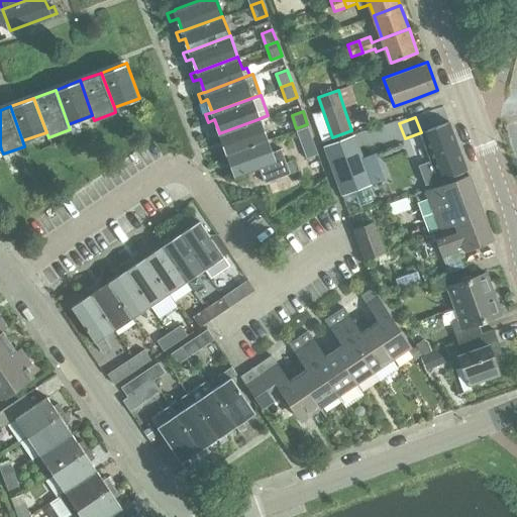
[(219,132),(213,135),(216,142),(222,140),(227,153),(220,156),(221,157),(268,139),(261,118),(219,133),(219,132)]
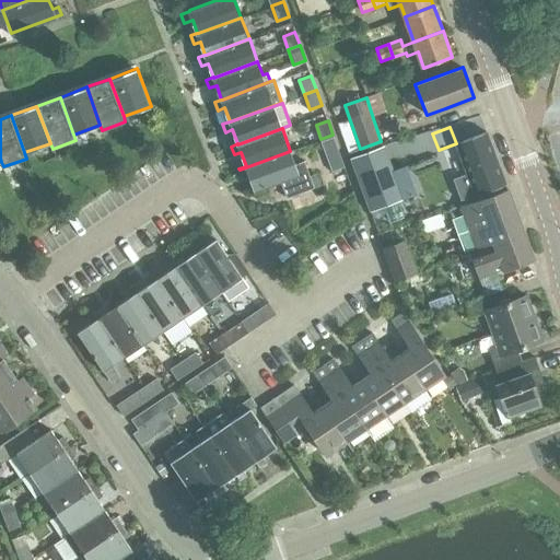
[(467,173),(453,178),(461,200),(475,195),(505,184),(496,158),(487,132),(455,144),(465,170),(467,173)]
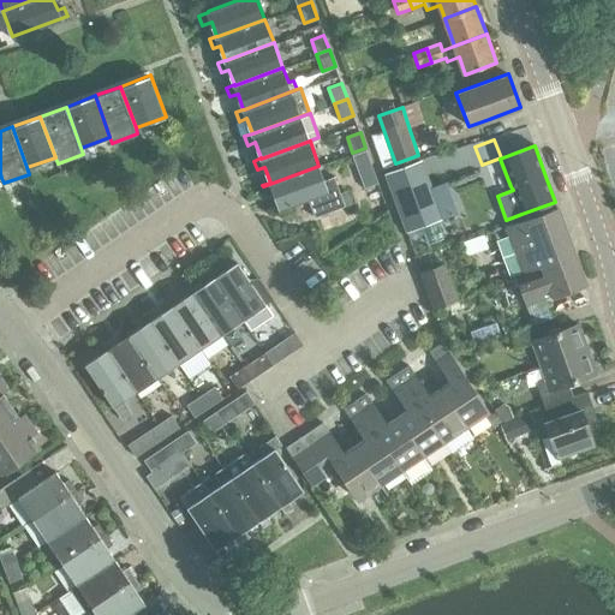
[(365,148),(352,153),(364,187),(377,183),(365,148)]
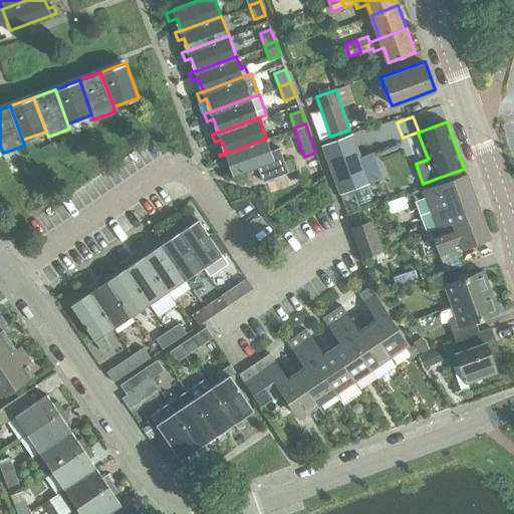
[(339,194),(370,184),(353,135),(322,145),(339,194)]
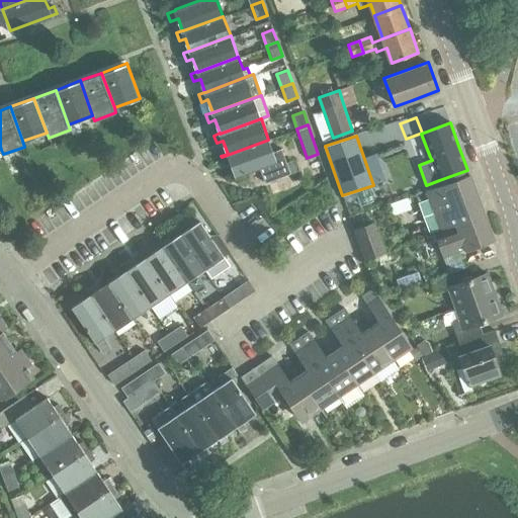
[(268,140),(222,157),(225,164),(230,162),(236,176),(260,167),(265,182),(282,176),(288,174),(290,173),(297,171),(293,160),(286,162),(281,149),(273,152),(268,140)]
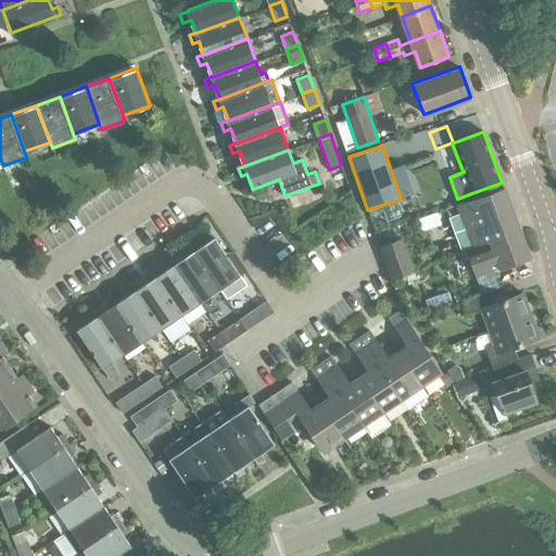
[(459,211),(449,215),(462,249),(472,244),(474,248),(490,241),(491,244),(520,234),(519,231),(504,189),(475,201),(458,206),(459,211)]
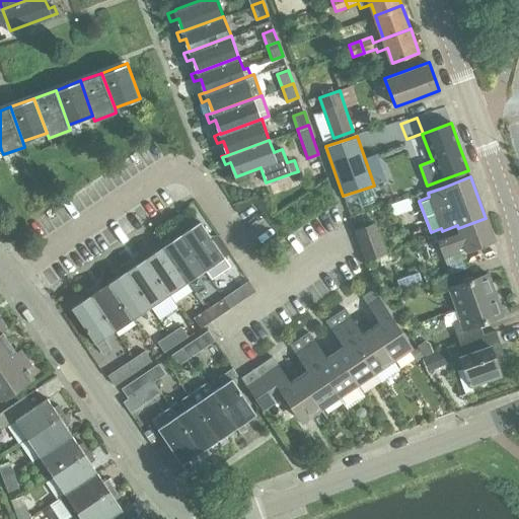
[(191,220),(195,225),(182,233),(207,269),(204,271),(210,280),(228,266),(223,258),(225,256),(198,215),(191,220)]
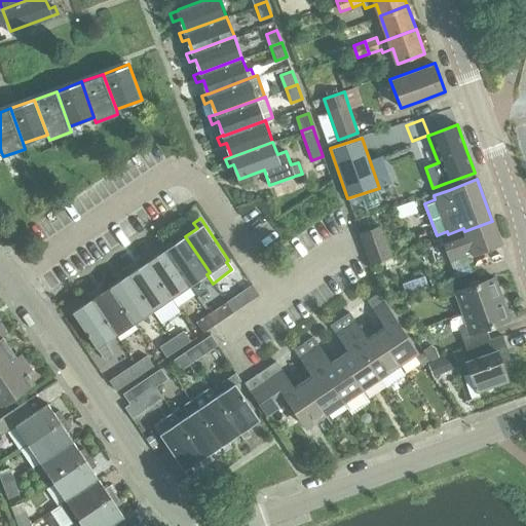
[(448,260),(456,257),(499,241),(492,223),(492,221),(464,231),(441,239),(448,260)]
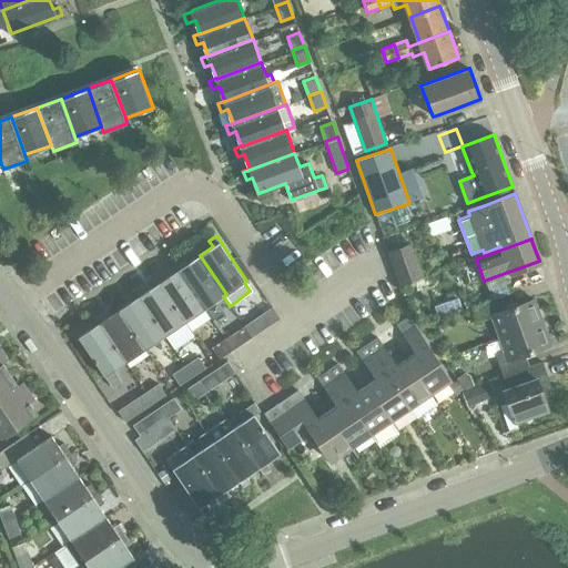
[(401,285),(423,276),(411,243),(388,252),(401,285)]
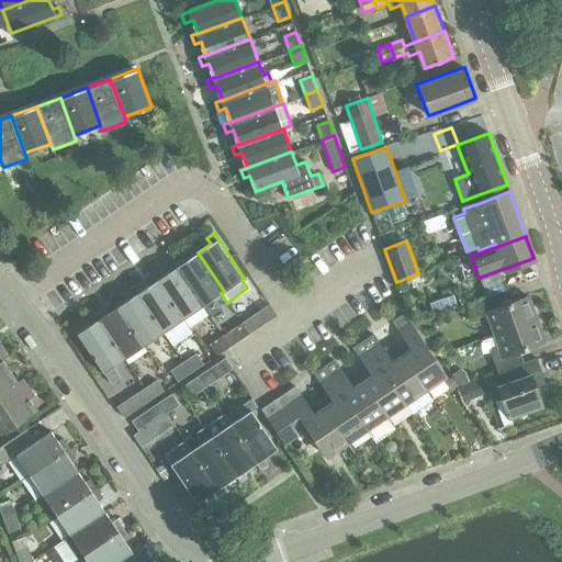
[(224,291),(198,253),(194,247),(187,251),(190,257),(178,266),(204,305),(221,293),(224,291)]
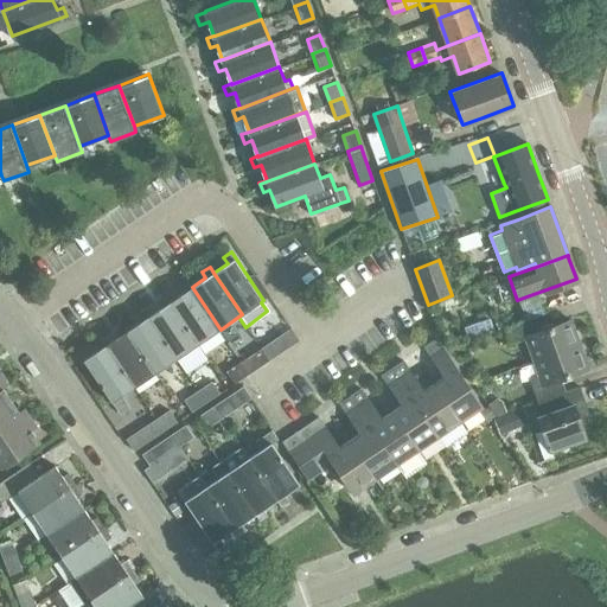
[(221,330),(192,287),(187,281),(180,287),(184,292),(171,301),(199,344),(221,330)]
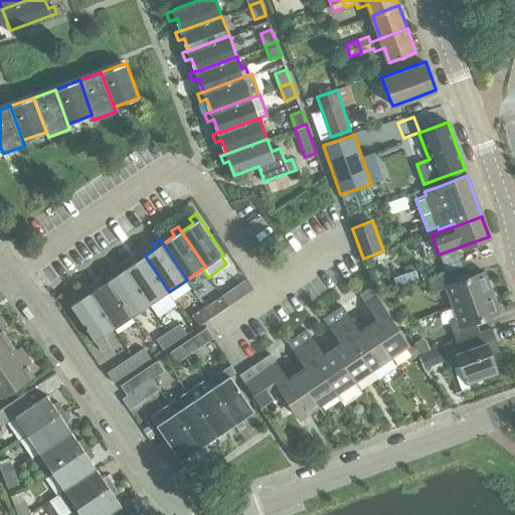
[(169,292),(145,255),(141,250),(135,255),(138,261),(127,268),(151,304),(169,292)]
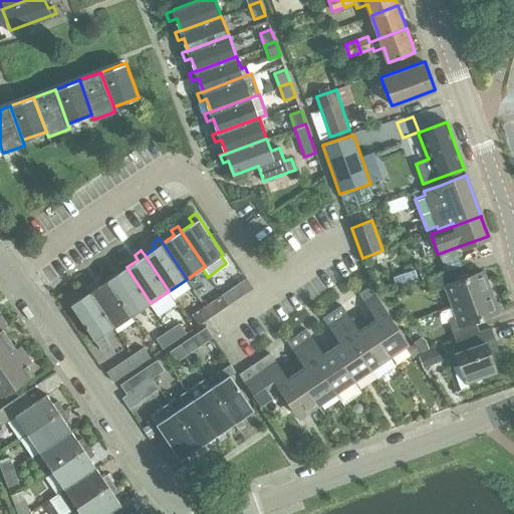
[(116,267),(119,272),(108,279),(133,315),(151,303),(126,267),(123,262),(116,267)]
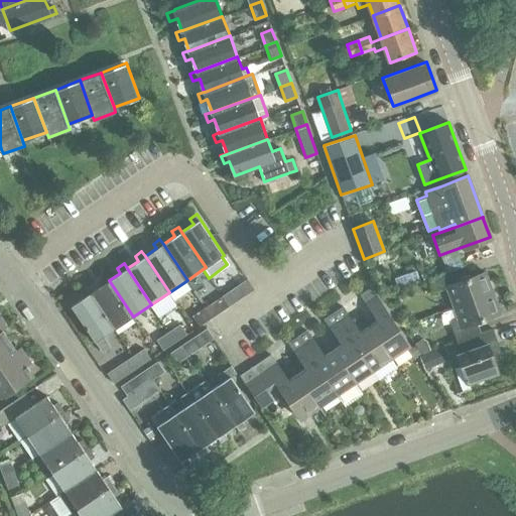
[(454,307),(493,293),(486,272),(463,280),(458,269),(430,279),(435,291),(446,287),(454,307)]
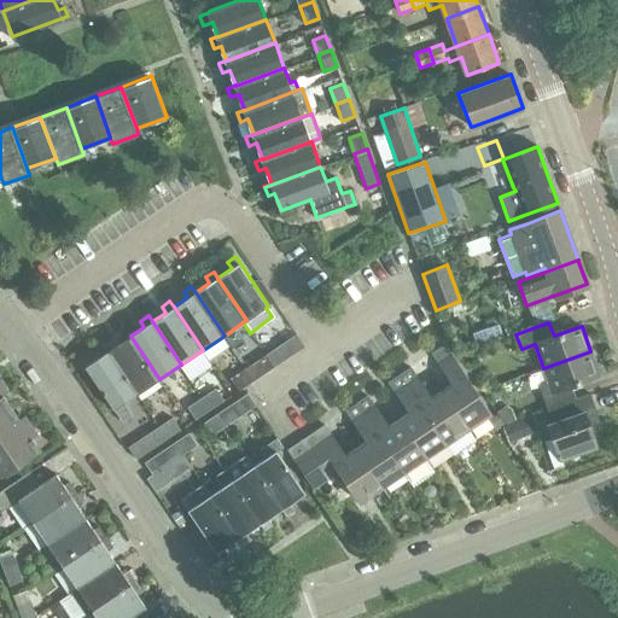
[(477,347),(501,337),(496,325),(472,333),(477,347)]
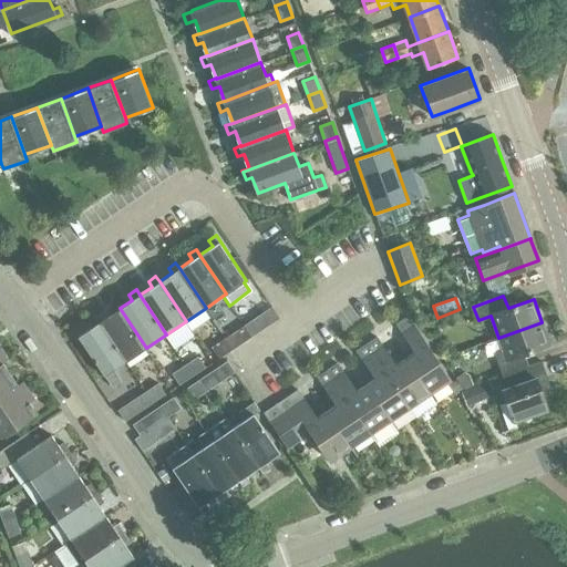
[(100,322),(126,361),(146,348),(120,308),(116,302),(109,308),(112,313),(100,322)]
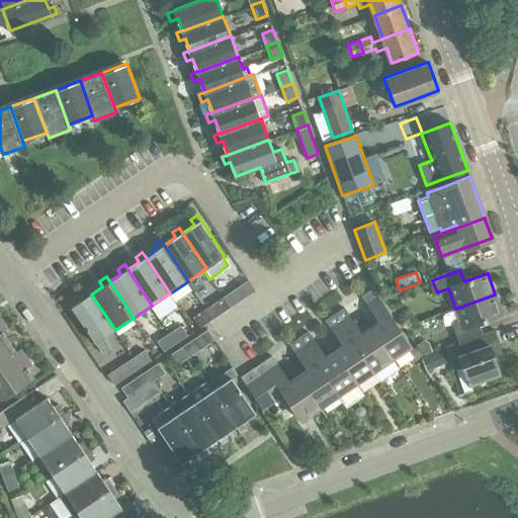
[(232,307),(256,289),(250,279),(225,295),(232,307)]
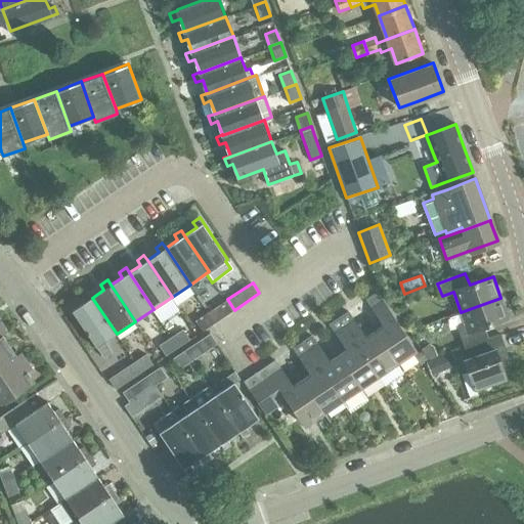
[(375,331),(396,361),(416,348),(377,291),(366,298),(384,324),(375,331)]
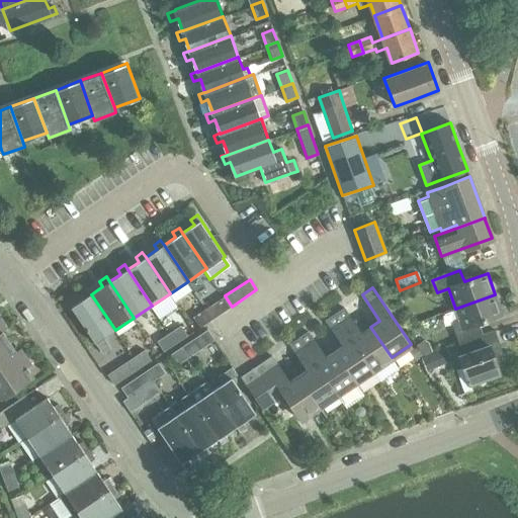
[(82,293),(85,298),(73,307),(96,343),(95,344),(101,353),(109,348),(103,338),(115,330),(91,294),(88,289),(82,293)]
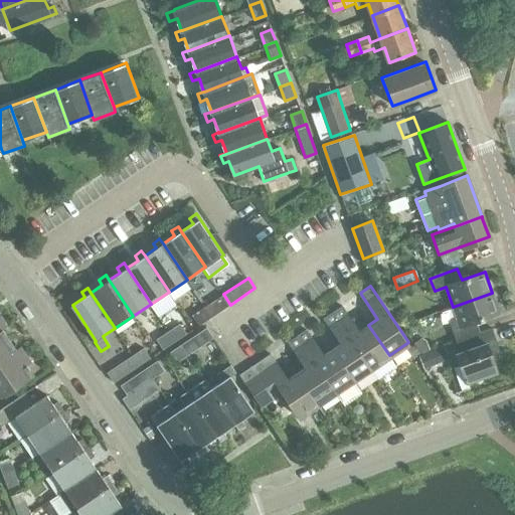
[(457,318),(449,321),(452,329),(457,341),(480,332),(476,322),(499,313),(492,293),(453,307),(457,318)]
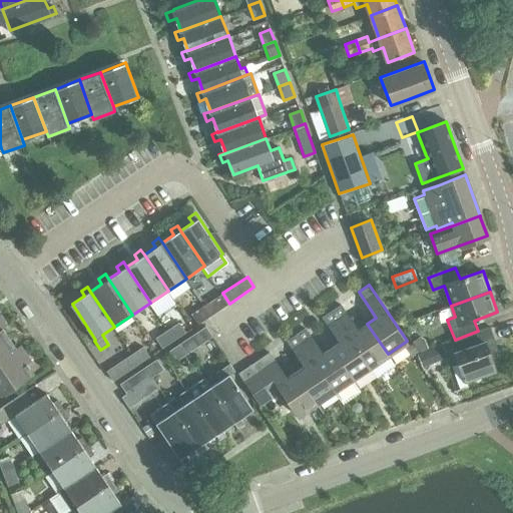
[(204,306),(211,316),(222,308),(215,298),(204,306)]
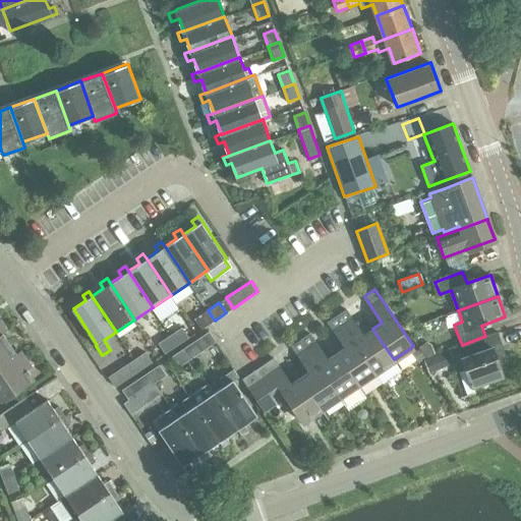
[(394,359),(372,329),(363,335),(346,308),(337,315),(375,371),(394,359)]
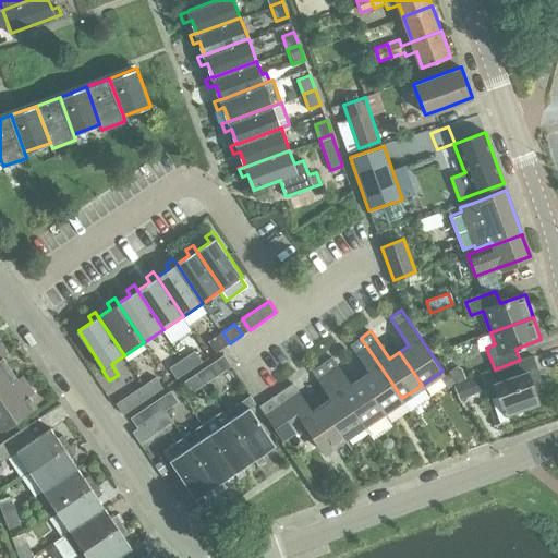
[(217,352),(230,343),(222,332),(209,341),(217,352)]
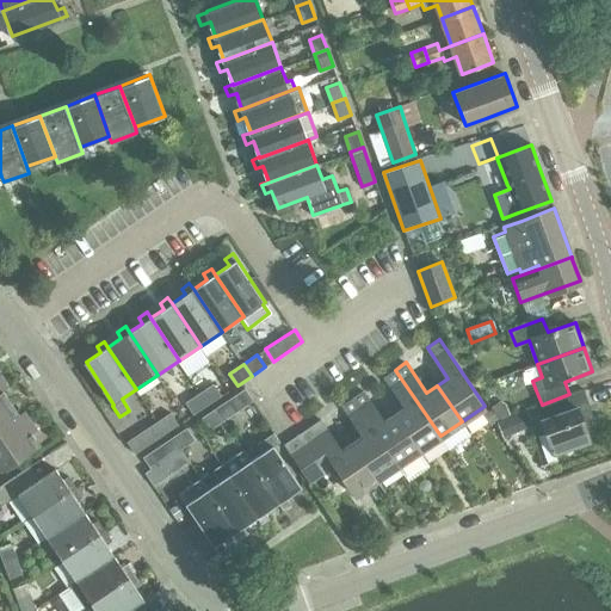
[(420,450),(440,436),(395,370),(386,376),(406,406),(395,413),(420,450)]
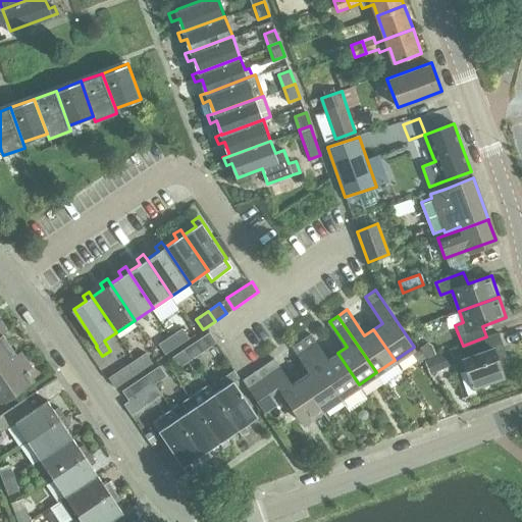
[(0,348),(9,342),(3,332),(7,329),(2,322),(0,323),(0,348)]
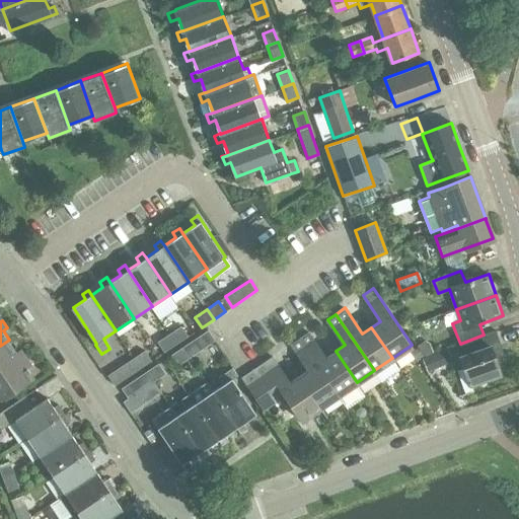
[(171,334),(178,344),(190,336),(182,325),(171,334)]
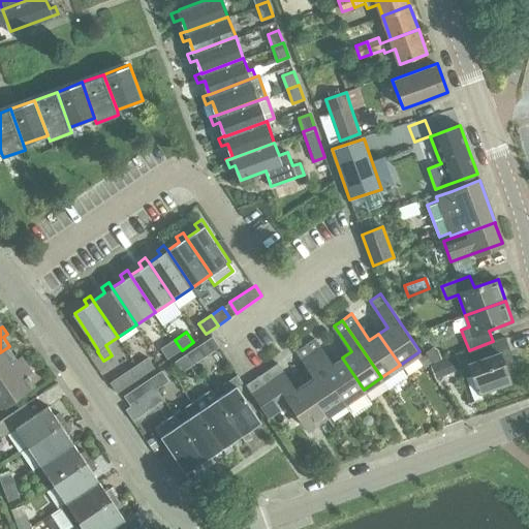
[(187,353),(193,364),(220,346),(213,336),(187,353)]
